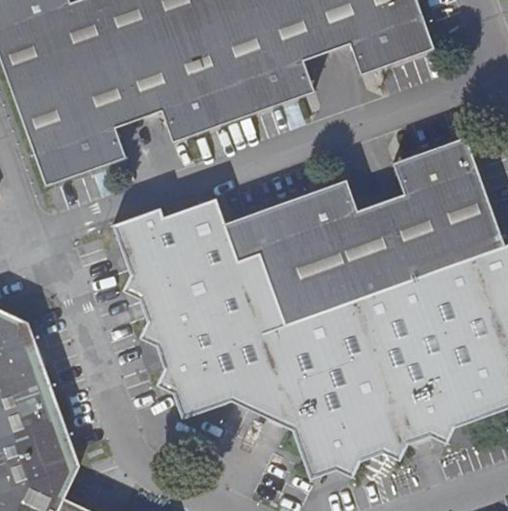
[(73,0),(70,1),(70,0),(0,0),(0,59),(46,186),(127,157),(116,127),(161,111),(172,141),(315,89),(304,59),(349,44),(360,75),(434,48),(415,0),(73,0)]
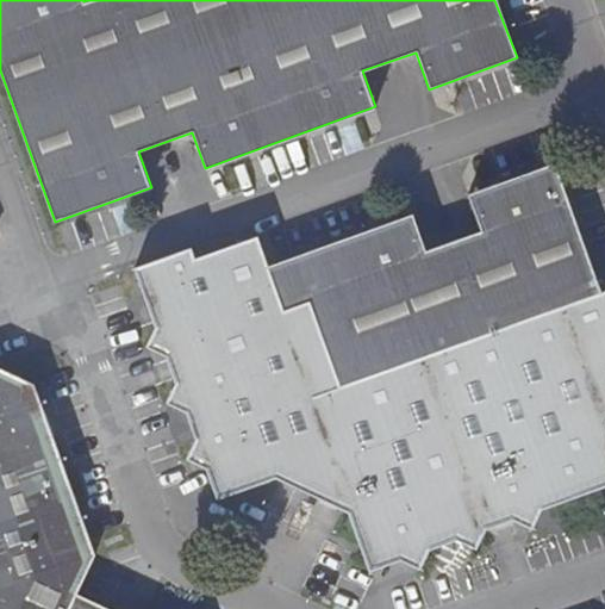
[(554,162),(467,192),(473,215),(480,229),(428,248),(420,232),(415,212),(267,263),(285,311),(310,303),(340,386),(602,293),(554,162)]
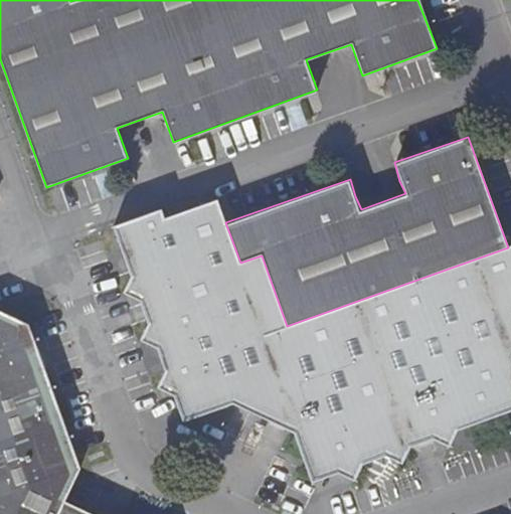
[(161,213),(116,231),(133,279),(125,295),(141,302),(150,327),(142,341),(160,351),(166,371),(160,388),(176,396),(186,420),(237,402),(297,431),(313,478),(341,469),(355,478),(363,462),(386,454),(403,461),(410,444),(433,436),(450,444),(458,427),(510,408),(510,245),(508,247),(287,326),(262,255),(240,263),(225,222),(216,199),(164,218),(161,213)]
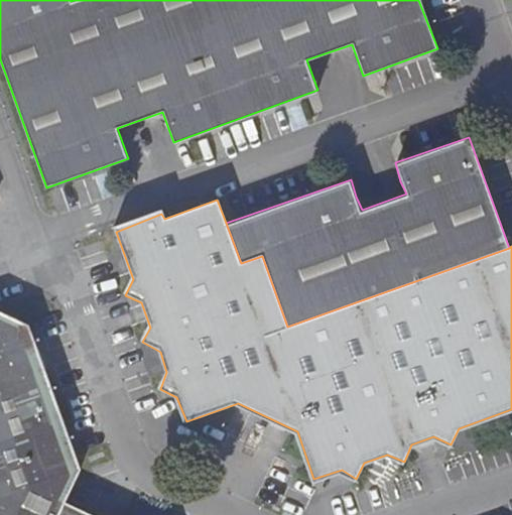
[(101,237),(94,239),(97,247),(104,244),(101,237)]
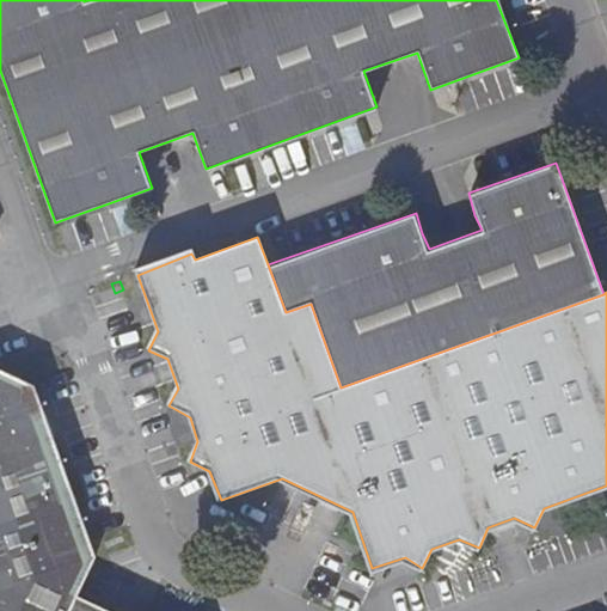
[(111,610),(80,597),(99,557),(36,388),(0,372),(0,610),(111,610)]
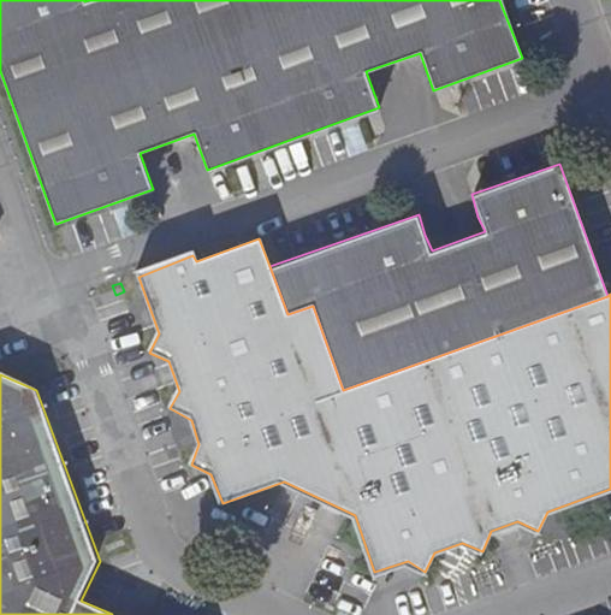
All buildings are outlined.
